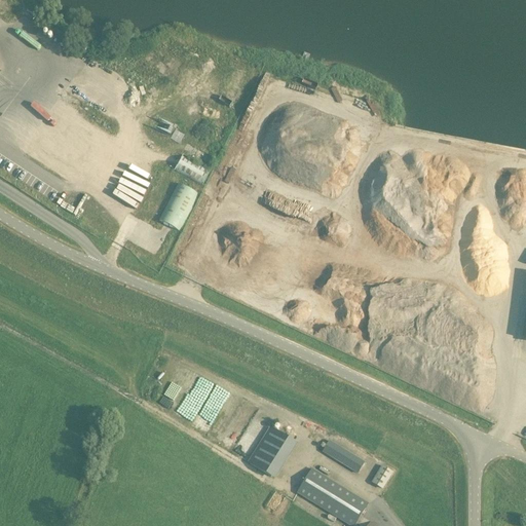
[(104,129),(107,124),(87,113),(84,119),(104,129)]
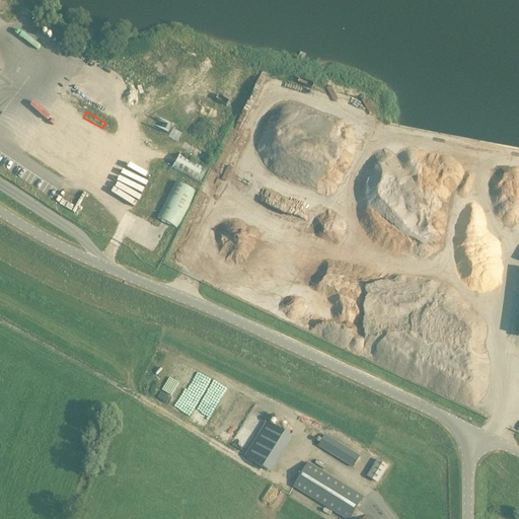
[(326,230),(358,163),(352,160),(353,158),(348,156),(350,151),(345,148),(325,190),(328,191),(313,224),(326,230)]
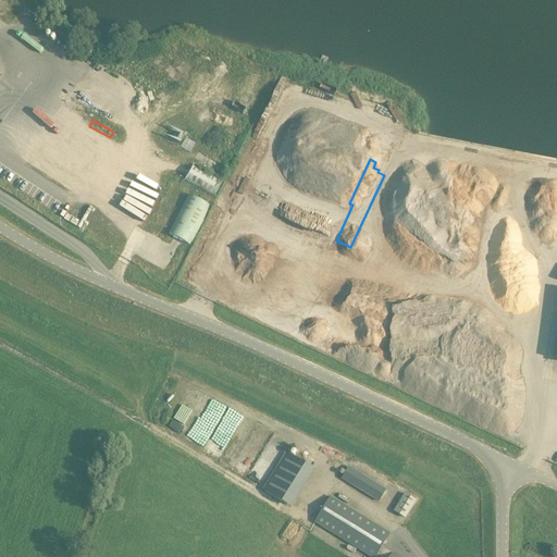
[(222,182),(194,166),(186,182),(214,197),(222,182)]
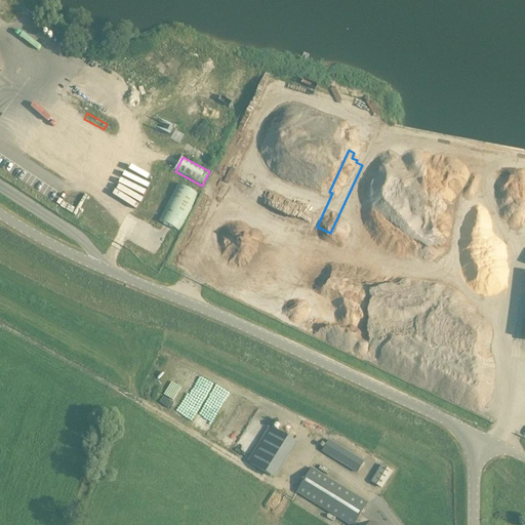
[(178,231),(197,194),(176,184),(158,220),(178,231)]
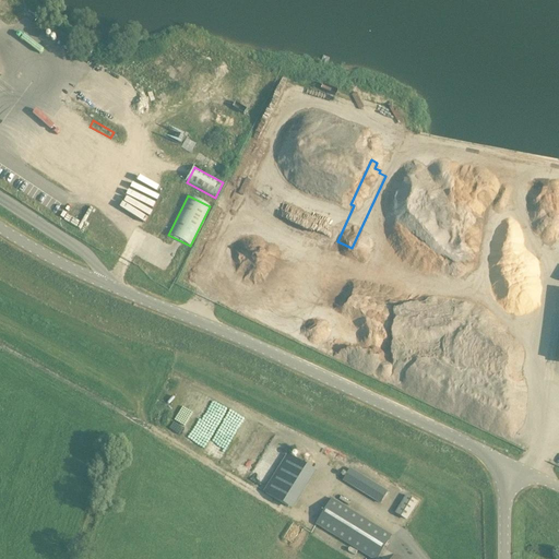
[(287,453),(262,492),(292,510),(316,472),(287,453)]
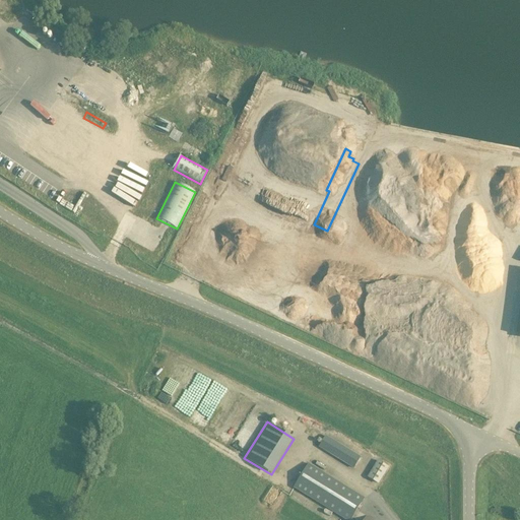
[(361,458),(325,436),(318,447),(353,469),(361,458)]
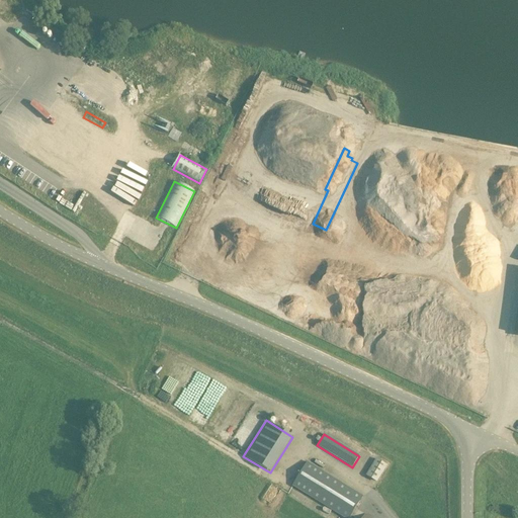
[(386,466),(375,460),(365,476),(376,483),(376,482),(386,466)]
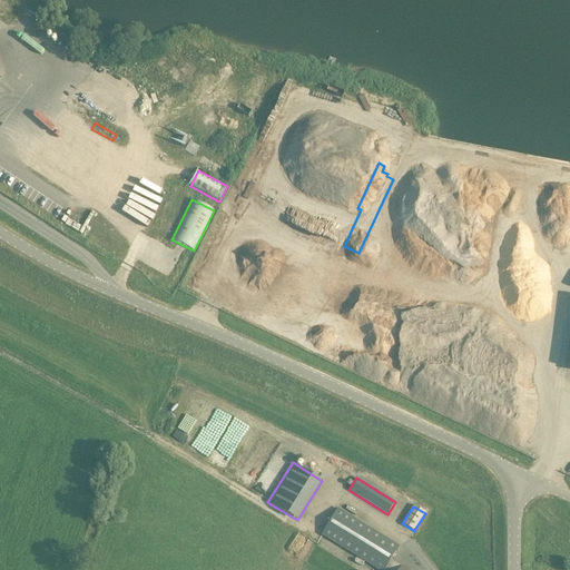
[(406,569),(402,567),(402,568),(391,561),(400,547),(338,508),(321,536),(376,569),(406,569)]
